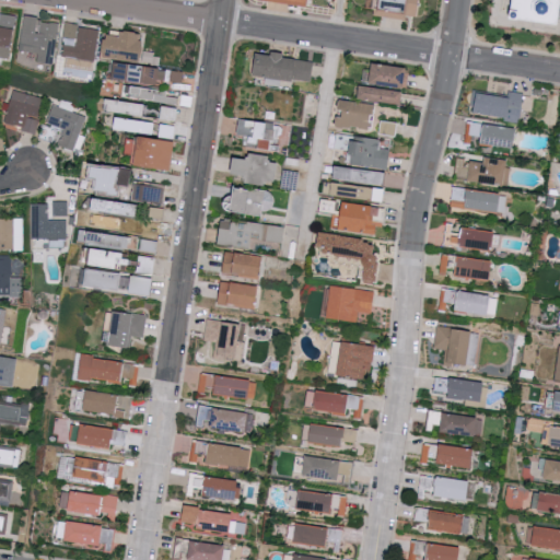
[(404,12),(405,0),(376,0),(375,9),(404,12)]
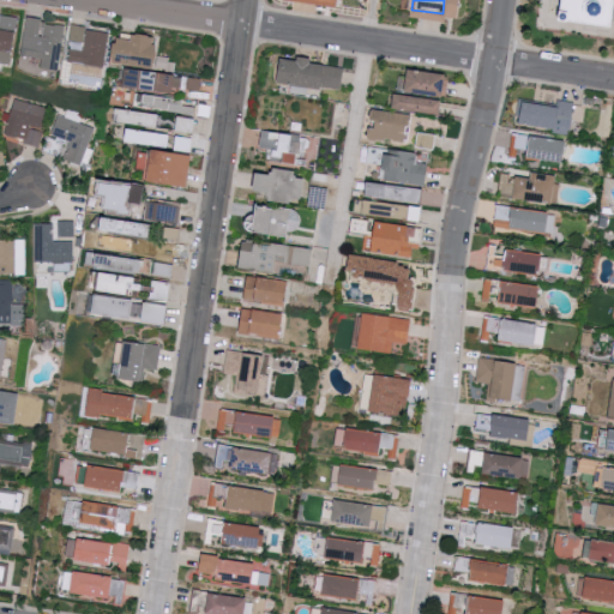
[(613,0),(609,28),(555,19),(558,0),(613,0)]
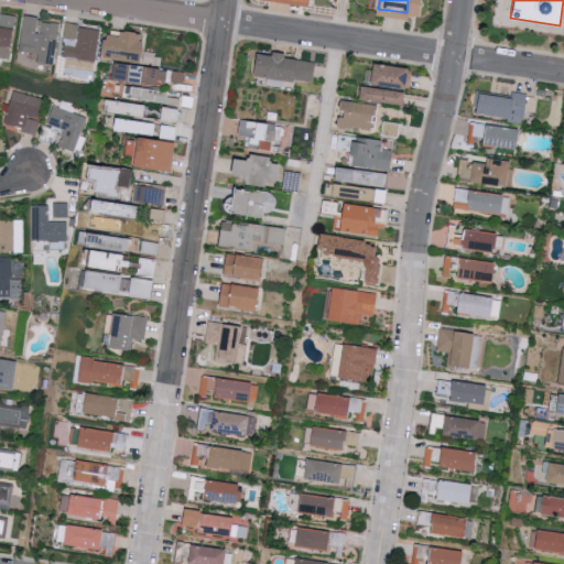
[(15,15),(1,13),(0,18),(0,57),(11,58),(15,15)]
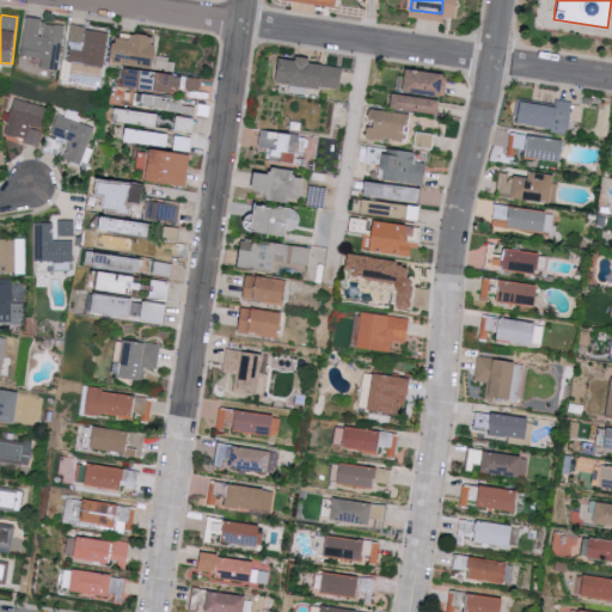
[(22,55),(43,57),(42,67),(59,69),(65,25),(43,23),(44,18),(26,16),(22,55)]
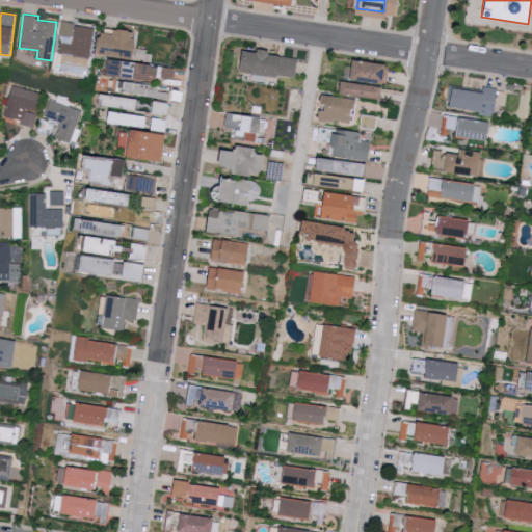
[(75,22),(62,21),(61,35),(74,35),(75,22)]
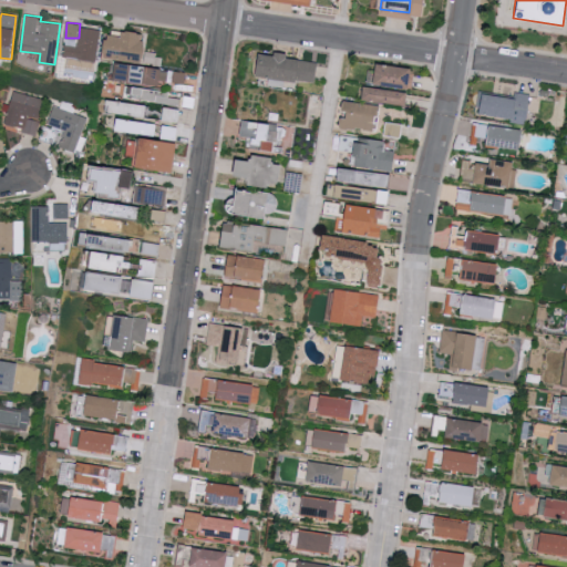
[(64,76),(95,79),(100,29),(80,27),(78,45),(68,44),(64,76)]
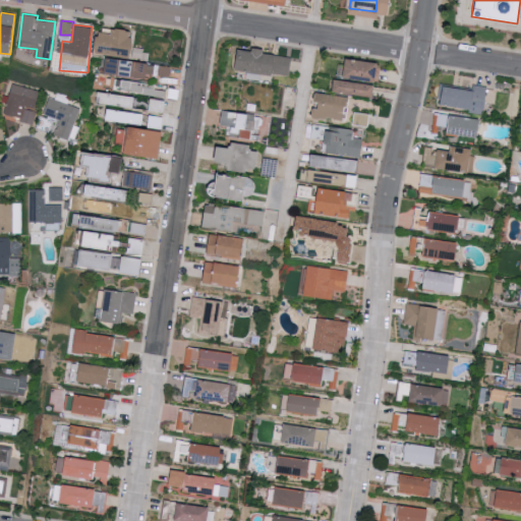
[(131,58),(135,31),(115,26),(114,34),(100,32),(97,53),(131,58)]
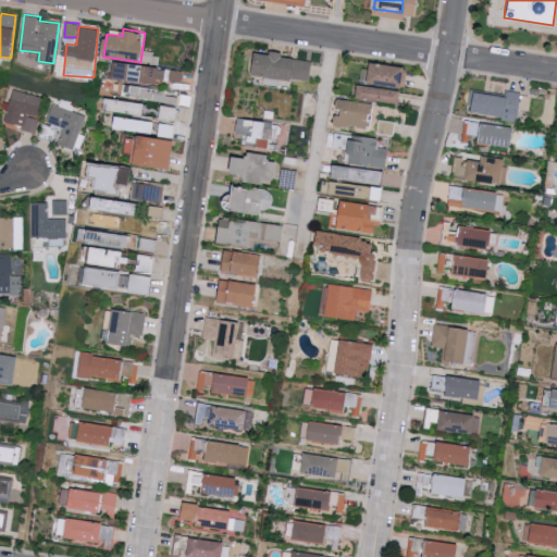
[(257,51),(254,74),(310,82),(313,59),(257,51)]
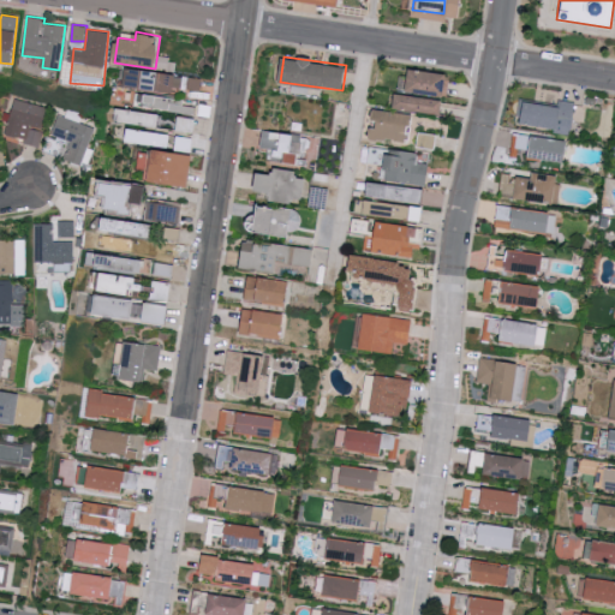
[(125,87),(174,93),(175,88),(201,91),(203,77),(127,69),(125,87)]
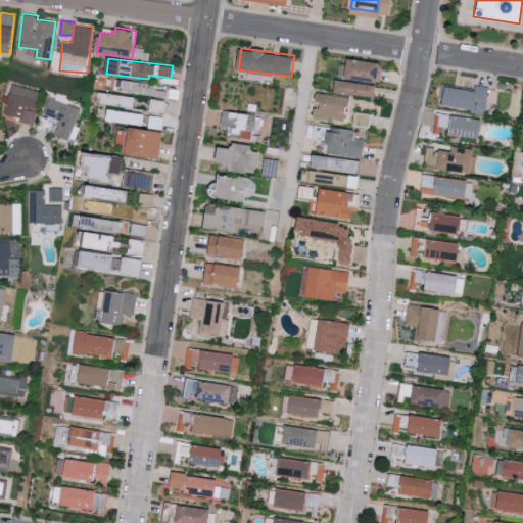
[(374,83),(344,78),(346,61),(377,66),(374,83)]
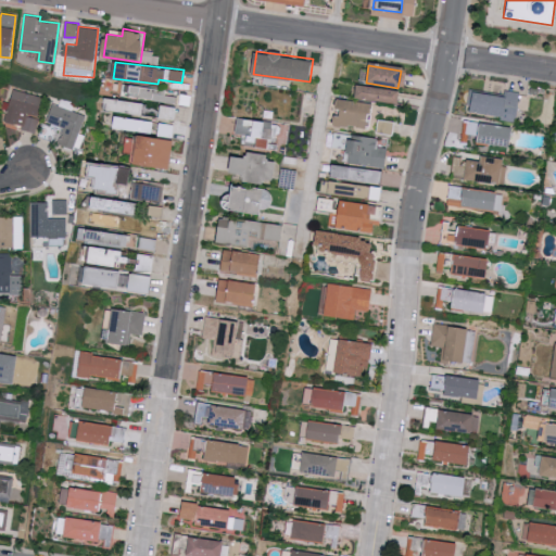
[(166,90),(122,84),(121,96),(177,103),(178,97),(165,95),(166,90)]
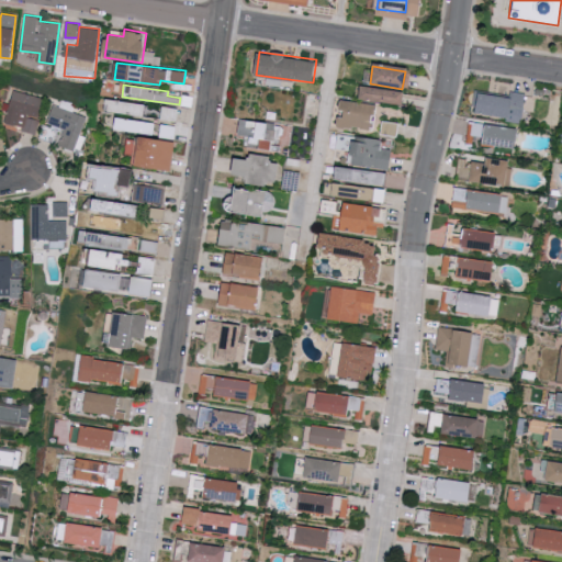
[(401,108),(403,94),(359,87),(357,100),(401,108)]
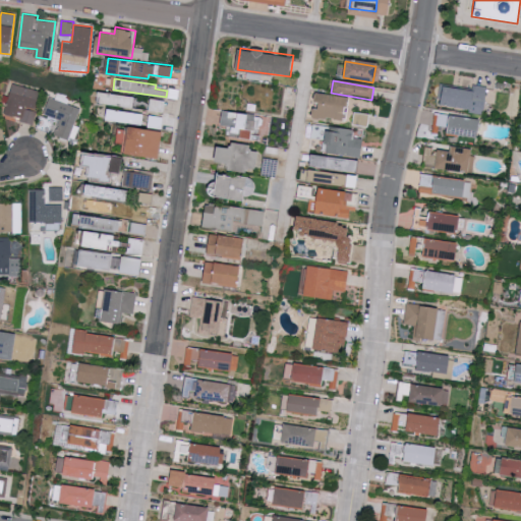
[(33,122),(39,90),(10,84),(4,116),(33,122)]
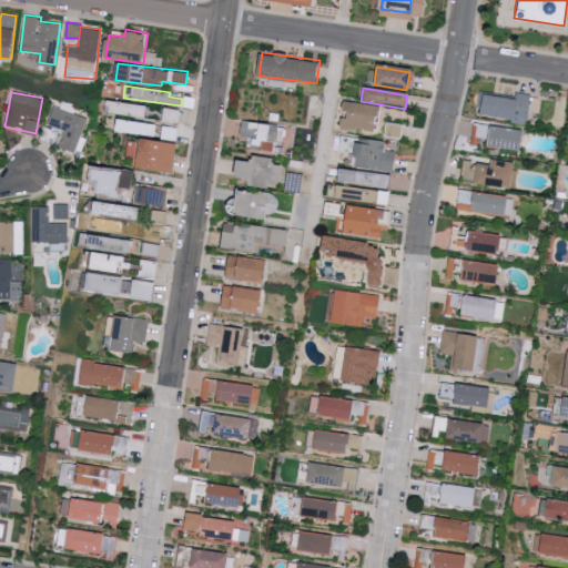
[(479,115),(513,120),(514,113),(529,115),(531,97),(516,94),(515,102),(483,97),(479,115)]
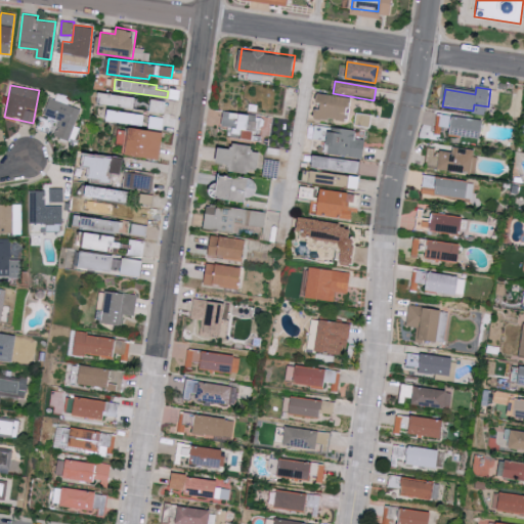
[(96,102),(133,108),(134,98),(98,91),(96,102)]
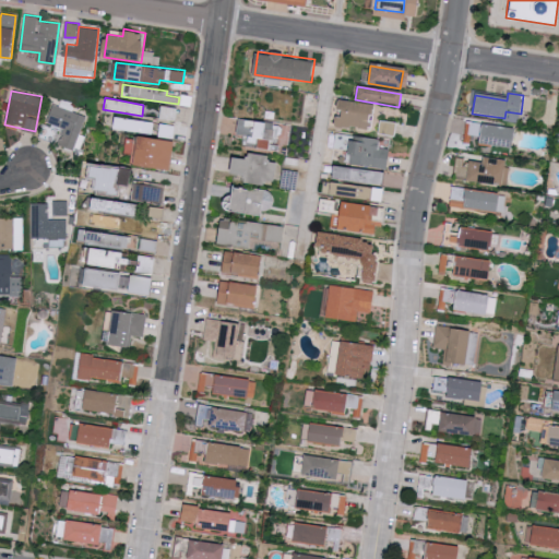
[(393,137),(329,129),(332,98),(377,105),(375,122),(394,125),(393,137)]
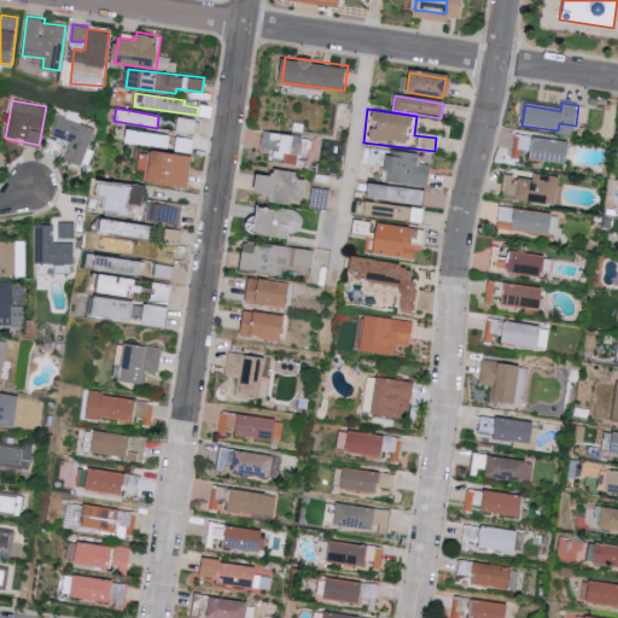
[(64,161),(82,165),(94,127),(57,116),(51,136),(70,143),(64,161)]
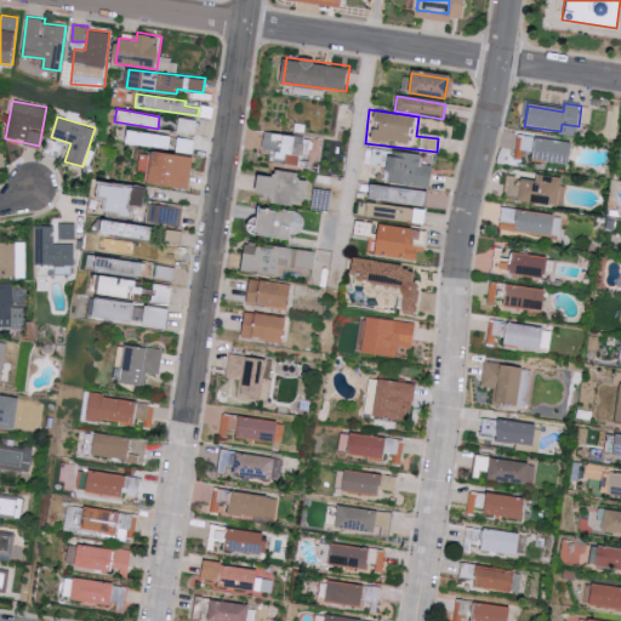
[(178,134),(195,134),(197,119),(178,118),(178,134)]
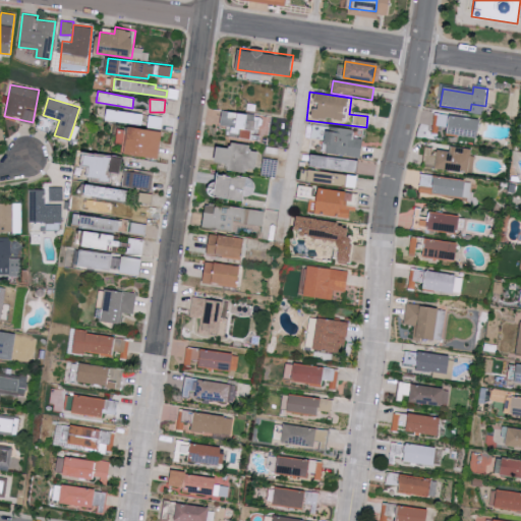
[(120,121),(141,125),(143,112),(122,108),(120,121)]
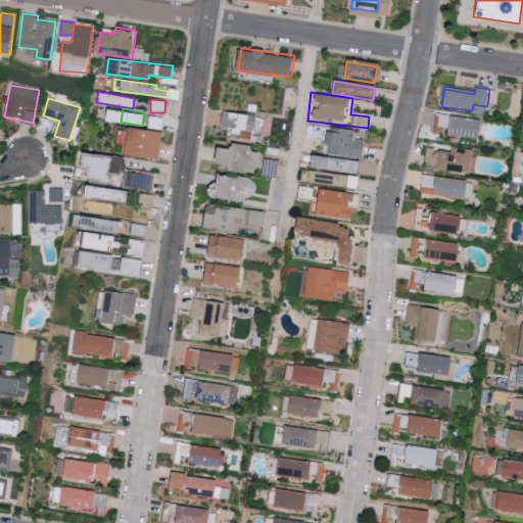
[(105,121),(116,122),(117,110),(107,109),(105,121)]
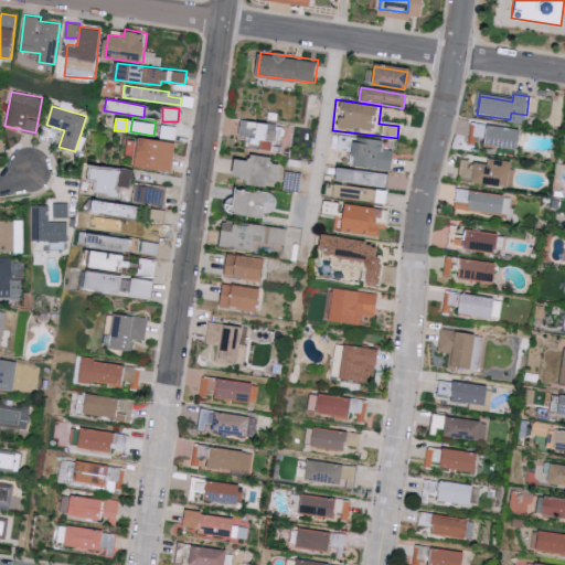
[(241,136),(251,137),(249,146),(273,148),(274,141),(278,141),(280,124),(243,120),(241,136)]
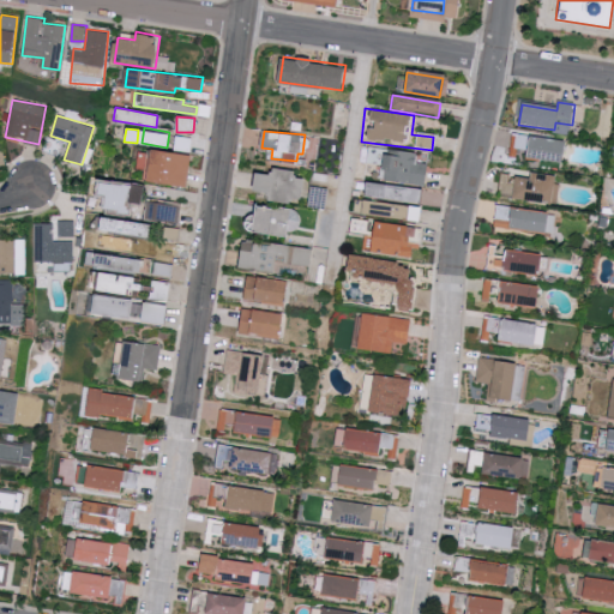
[(563,166),(566,142),(515,136),(513,149),(529,151),(528,161),(563,166)]
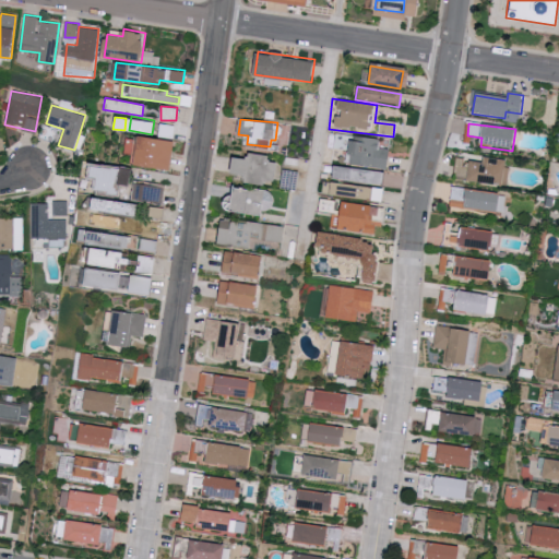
[(385,168),(349,163),(351,154),(332,151),(334,134),(379,141),(377,152),(388,154),(385,168)]
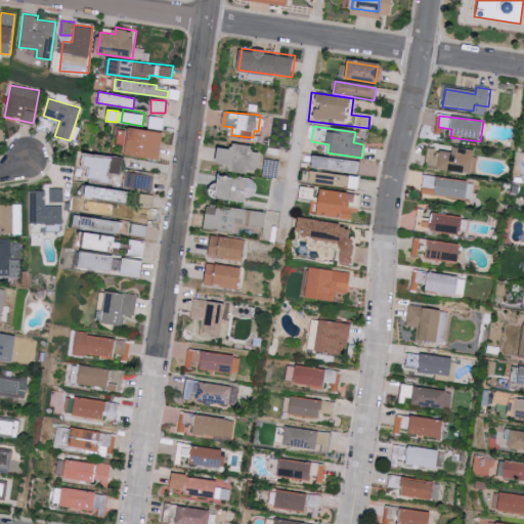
[(163,157),(164,130),(129,128),(128,155),(163,157)]
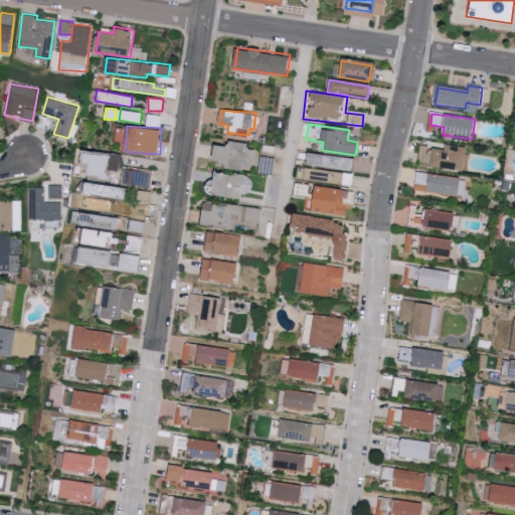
[(217,144),(216,160),(227,161),(227,168),(246,170),(246,166),(255,166),(258,149),(248,149),(249,142),(230,140),(229,145),(217,144)]
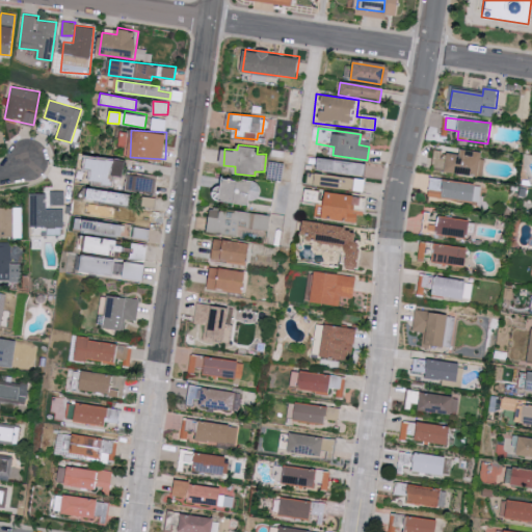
[(477,178),(480,153),(459,150),(459,156),(434,153),(432,171),(477,178)]
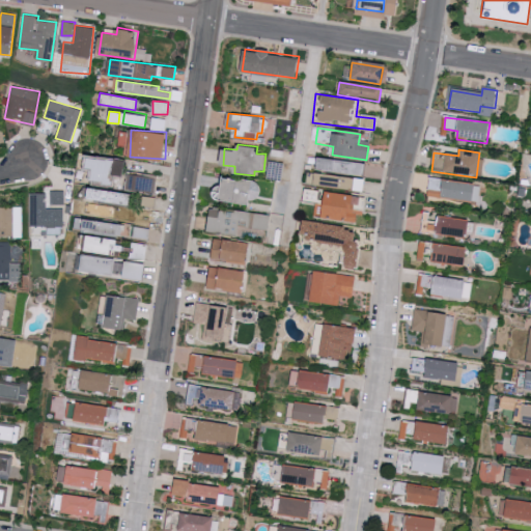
[(117,159),(96,156),(92,183),(113,186),(117,159)]
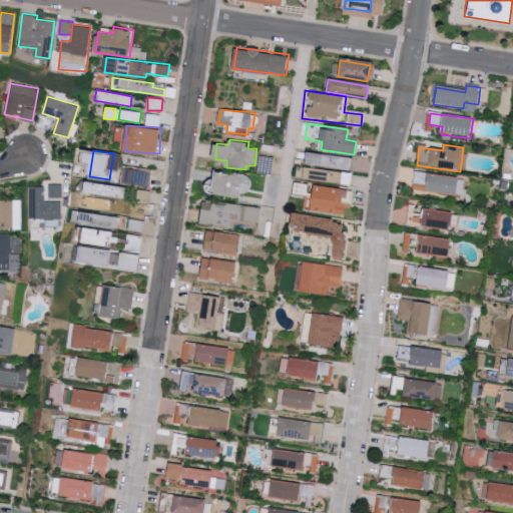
[(351,171),(353,158),(298,150),(297,157),(306,159),(305,165),(351,171)]
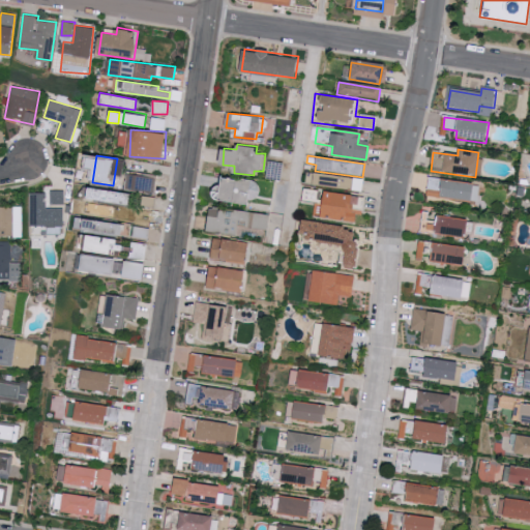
[(362,180),(306,174),(304,185),(360,193),(362,180)]
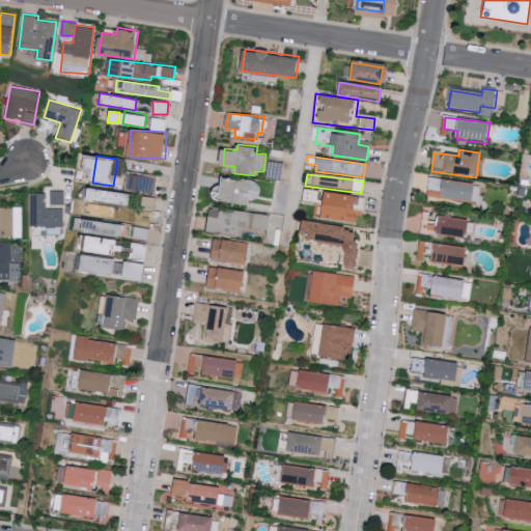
[(252,189),(259,190),(261,182),(222,175),(220,187),(213,186),(212,199),(250,204),(252,189)]
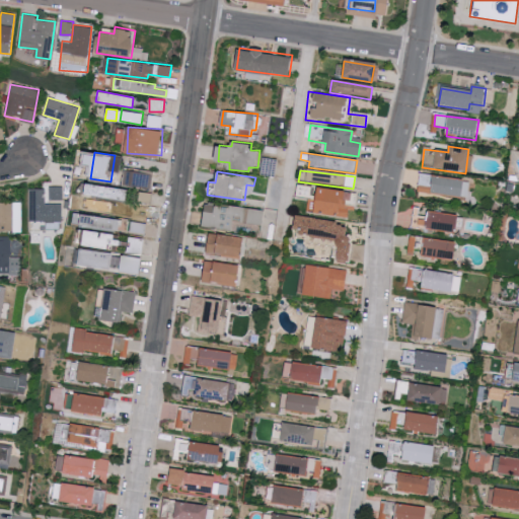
[(459,199),(462,179),(421,174),(419,186),(431,187),(430,195),(459,199)]
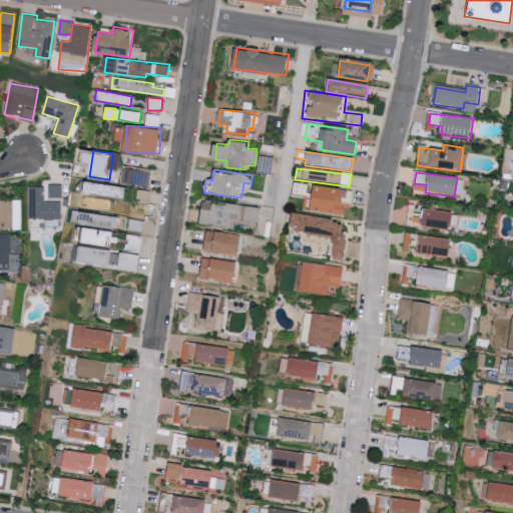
[(89,193),(128,196),(128,184),(90,182),(89,193)]
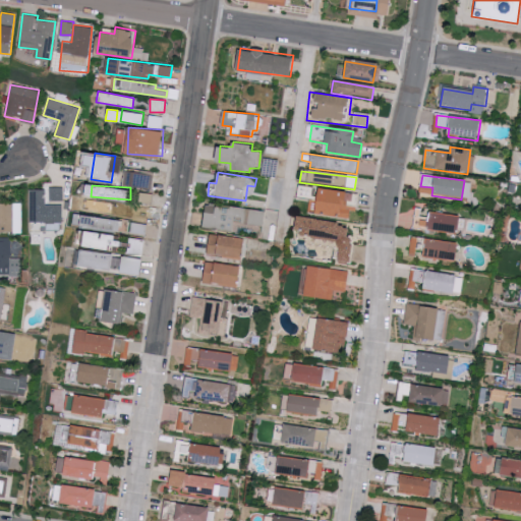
[(63,186),(49,187),(49,200),(63,200),(63,186)]
